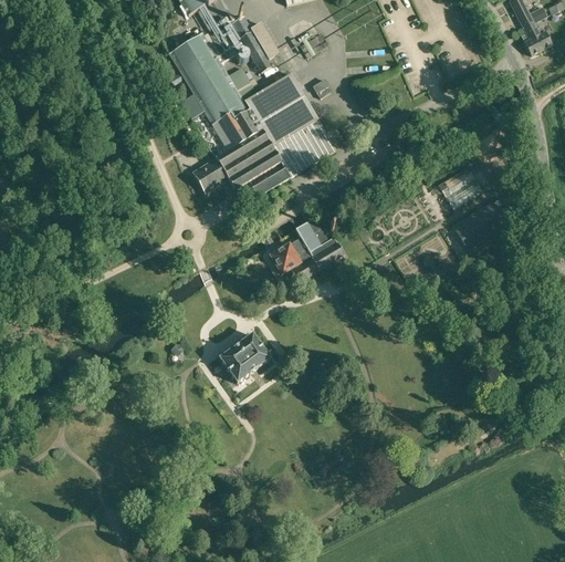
[(179,0),(187,13),(209,0),(179,0)]
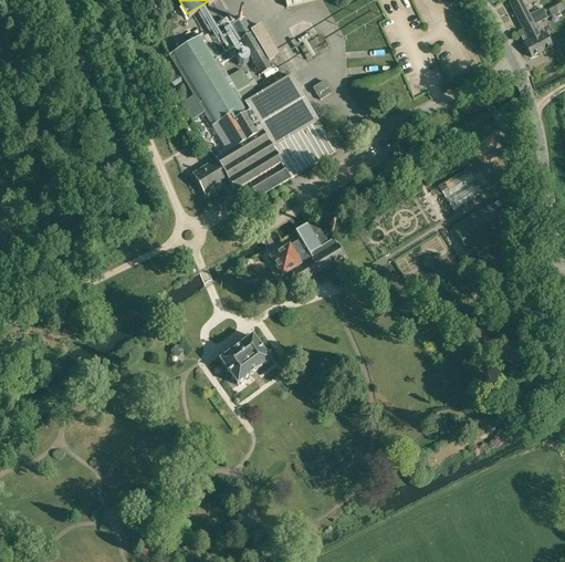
[(520,22),(544,9),(541,4),(527,11),(522,0),(509,0),(520,22)]
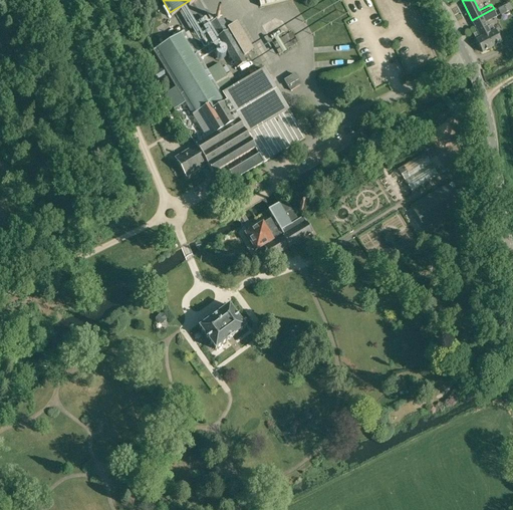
[(497,6),(499,11),(510,5),(508,0),(497,6)]
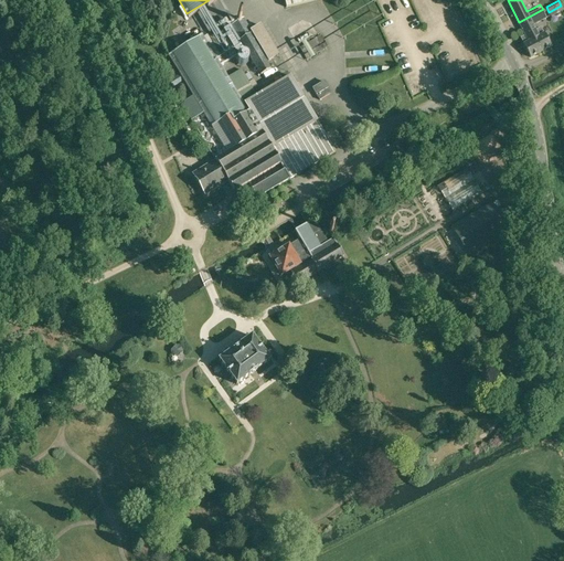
[(545,14),(543,9),(519,22),(523,31),(522,32),(522,33),(521,33),(521,34),(521,35),(521,36),(521,38),(523,41),(522,41),(529,53),(550,43),(543,30),(539,23),(534,27),(532,21),(545,14)]
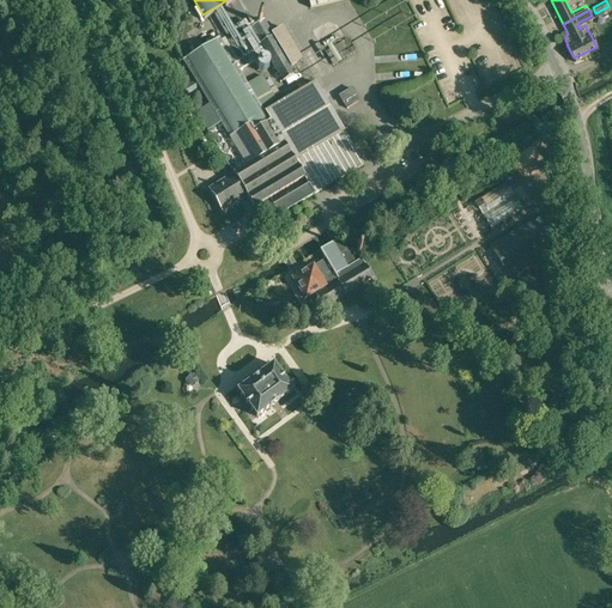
[(264,17),(261,18),(259,14),(254,17),(255,19),(249,23),(282,78),(292,71),(270,34),(273,32),(290,61),(301,55),(282,24),(271,30),(264,17)]
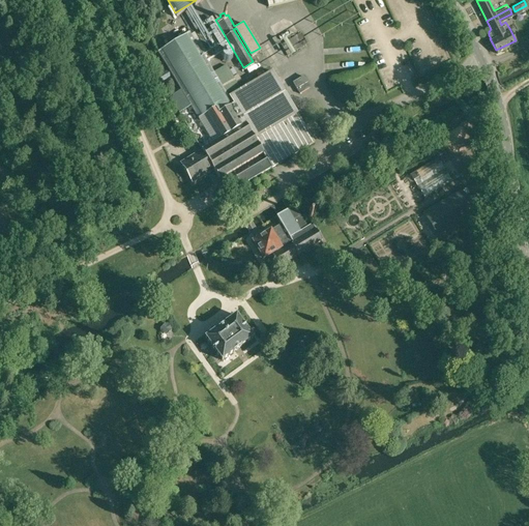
[(285,32),(289,39),(299,34),(296,27),(285,32)]
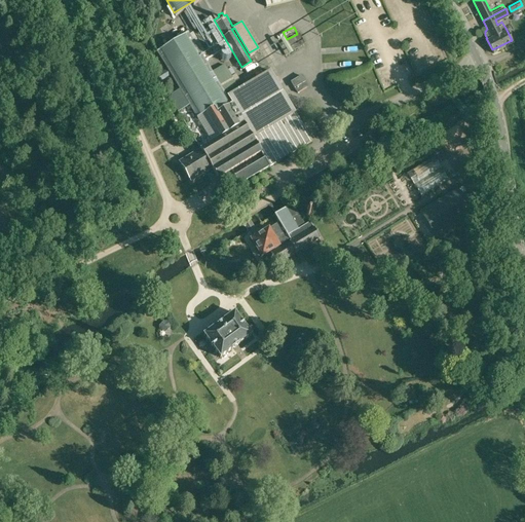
[(177,108),(188,102),(196,114),(213,104),(216,109),(230,101),(260,149),(263,154),(268,163),(311,138),(269,67),(238,86),(235,81),(239,79),(234,70),(230,73),(223,62),(211,69),(187,30),(156,48),(179,86),(167,92),(177,108)]
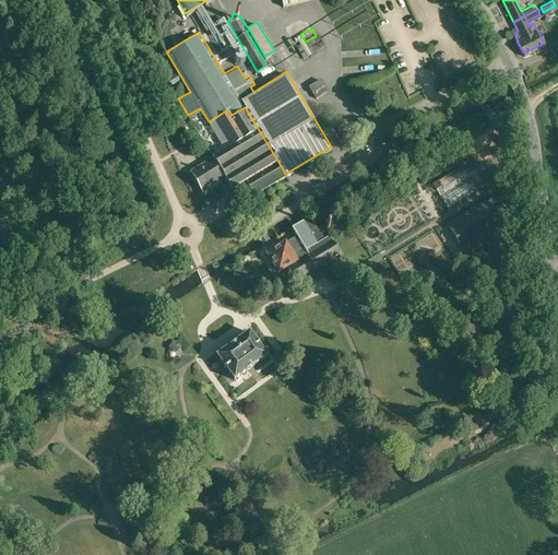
[(175,70),(165,77),(169,83),(179,77),(175,70)]
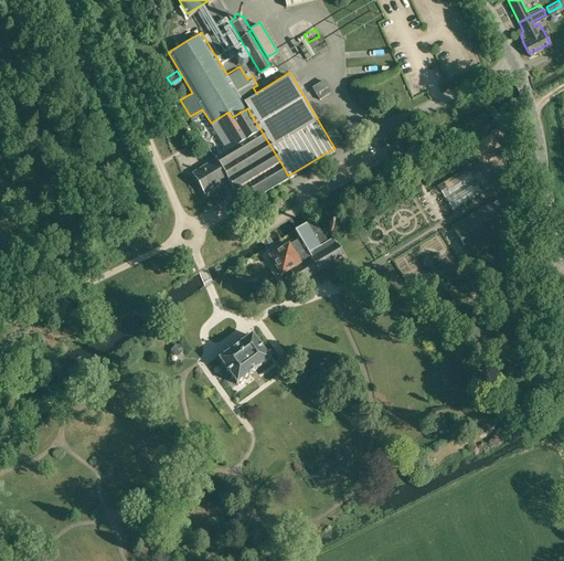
[(315,92),(316,92),(318,96),(330,90),(327,84),(328,84),(323,77),(311,85),(315,92)]
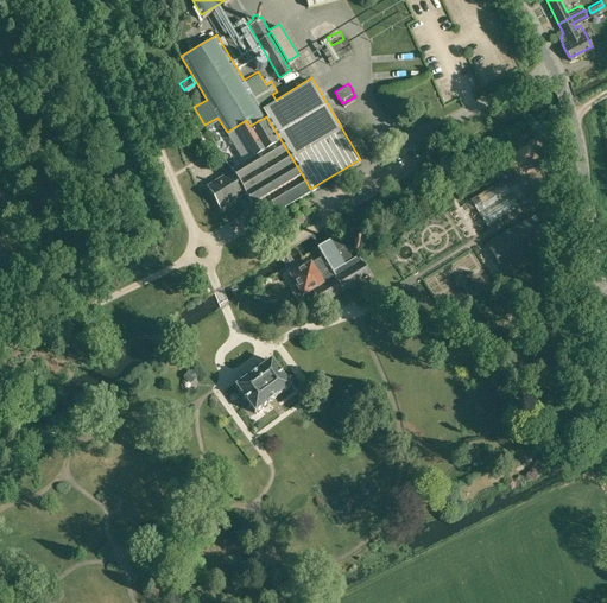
[(246,120),(235,126),(253,154),(229,169),(244,191),(251,202),(301,172),(266,116),(250,126),(246,120)]
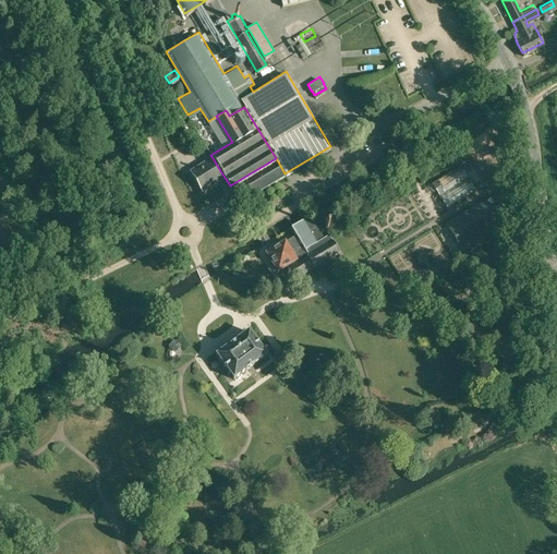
[(198,147),(205,144),(196,130),(195,129),(193,124),(186,129),(198,147)]
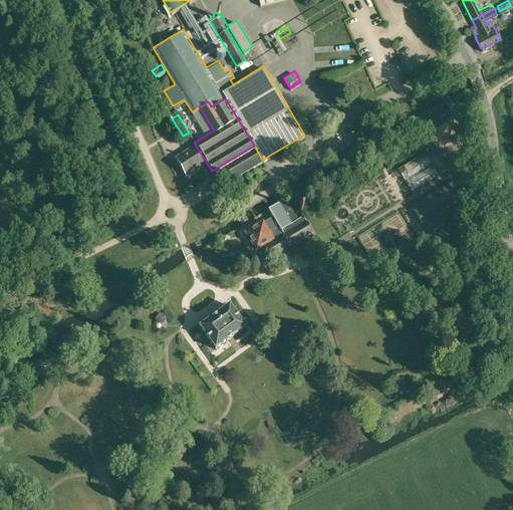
[(186,174),(206,162),(194,143),(174,155),(186,174)]
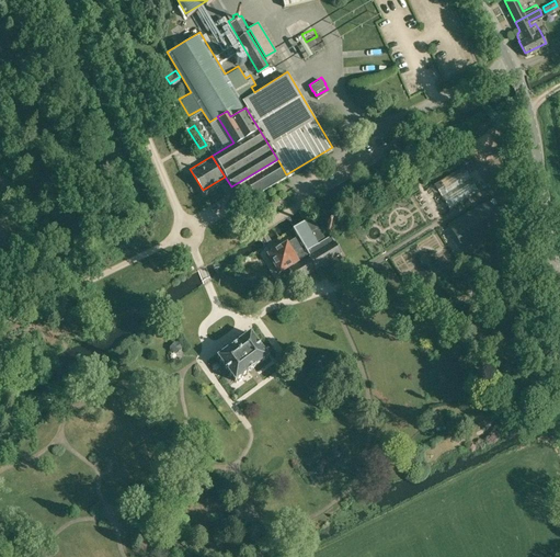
[(433,182),(448,206),(477,189),(461,163),(433,182)]
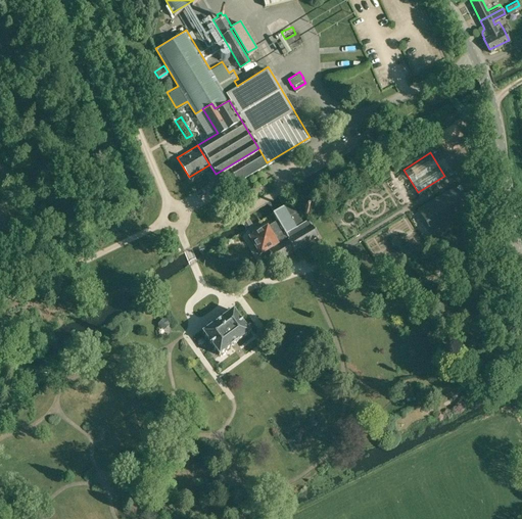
[(238,180),(267,162),(262,153),(233,171),(238,180)]
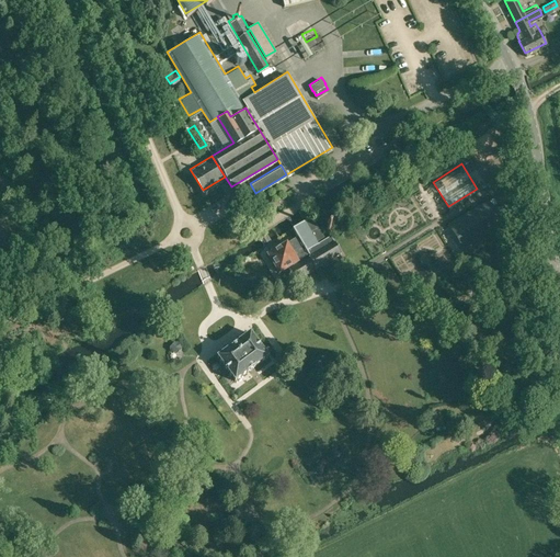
[(423,185),(416,189),(421,196),(427,193),(423,185)]
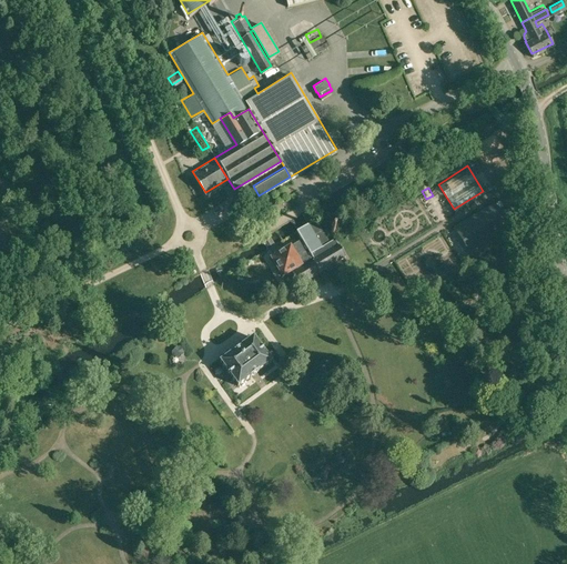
[(398,221),(411,214),(402,198),(390,204),(398,221)]
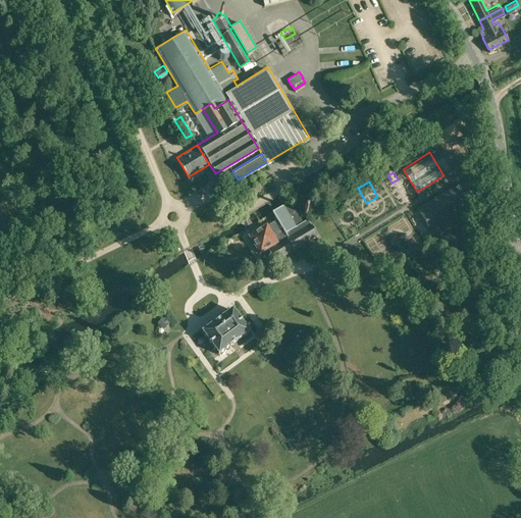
[(432,231),(469,208),(454,183),(416,205),(432,231)]
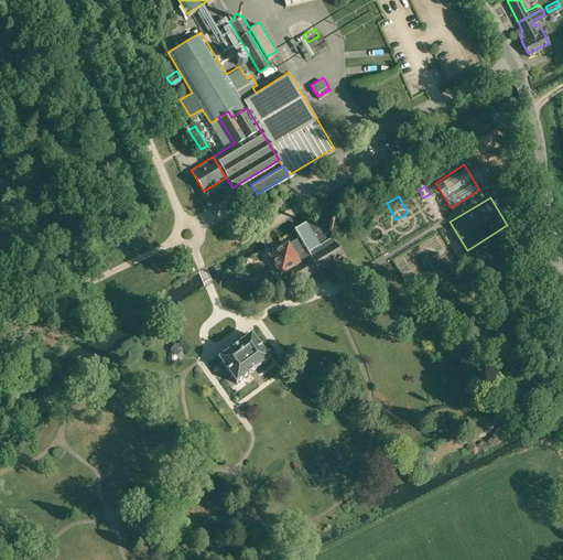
[(312,215),(293,227),(299,235),(269,252),(280,270),(310,252),(311,256),(290,268),(296,279),(342,252),(332,235),(326,238),(320,228),(312,215)]
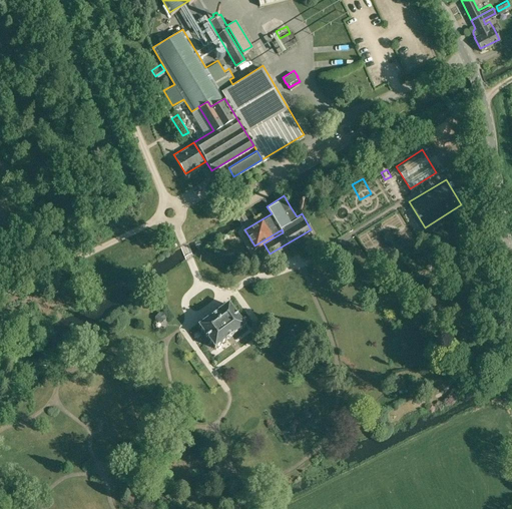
[(338,222),(334,215),(335,214),(329,204),(318,210),(323,219),(328,216),(333,225),(338,222)]
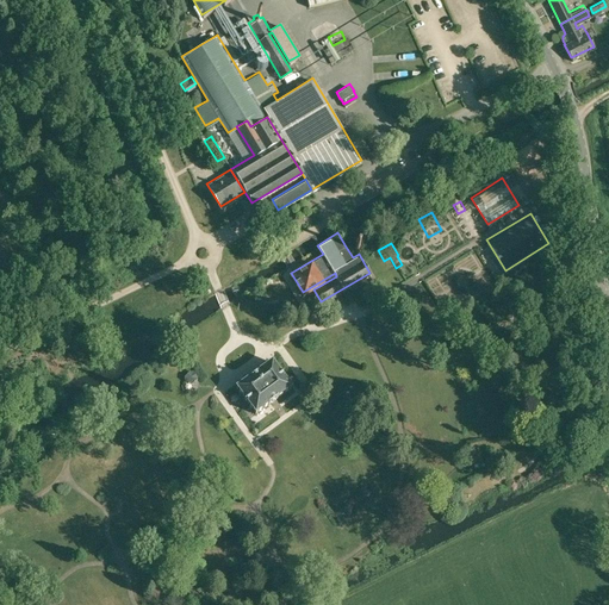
[(255,410),(290,385),(271,359),(236,385),(255,410)]
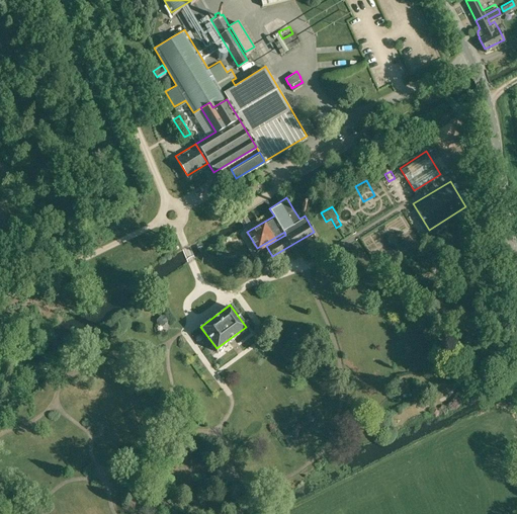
[(160,313),(156,318),(156,320),(162,324),(167,319),(163,313),(160,313)]
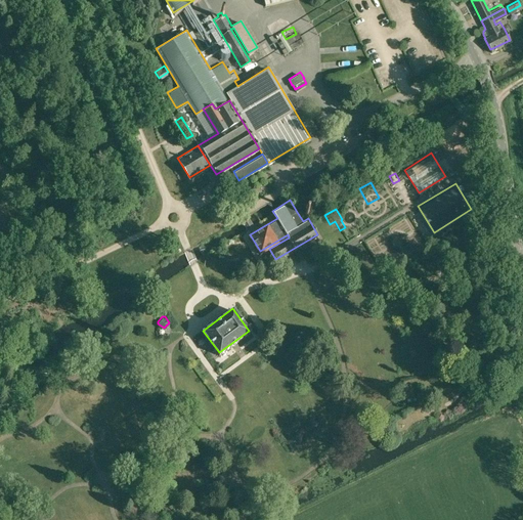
[(406,341),(401,341),(400,333),(393,334),(394,350),(407,349),(406,341)]
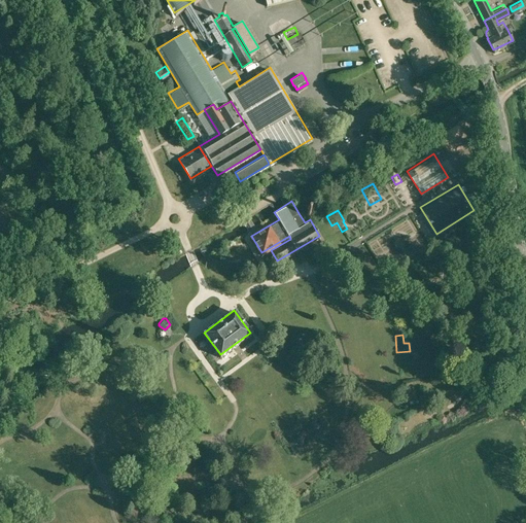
[(415,387),(407,388),(409,402),(417,399),(415,387)]
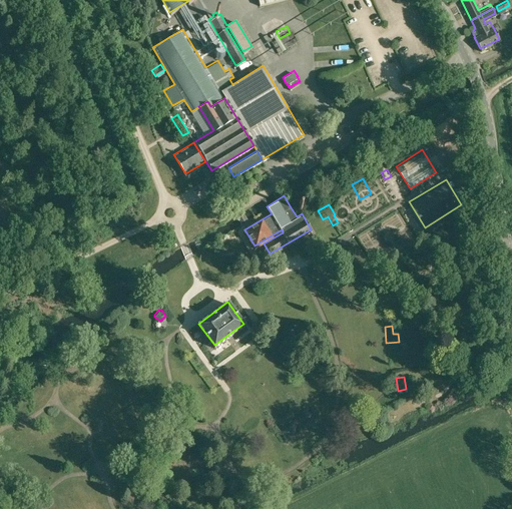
[(251,409),(248,389),(237,390),(241,410),(251,409)]
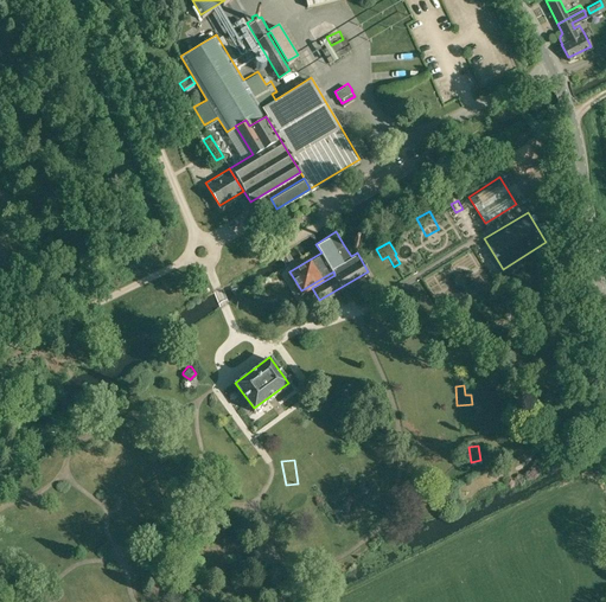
[(229,552),(230,544),(211,542),(210,550),(229,552)]
